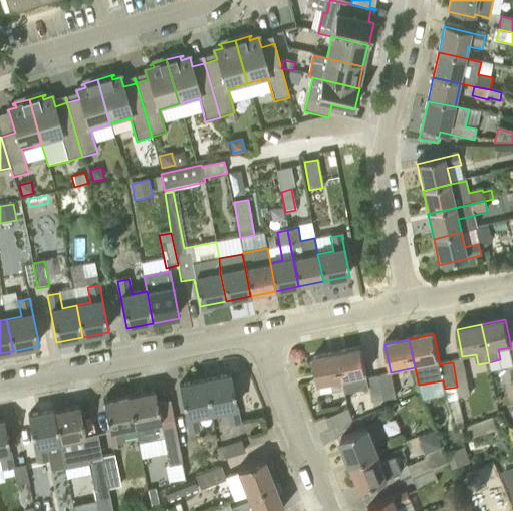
[(337,353),(343,380),(367,376),(362,348),(337,353)]
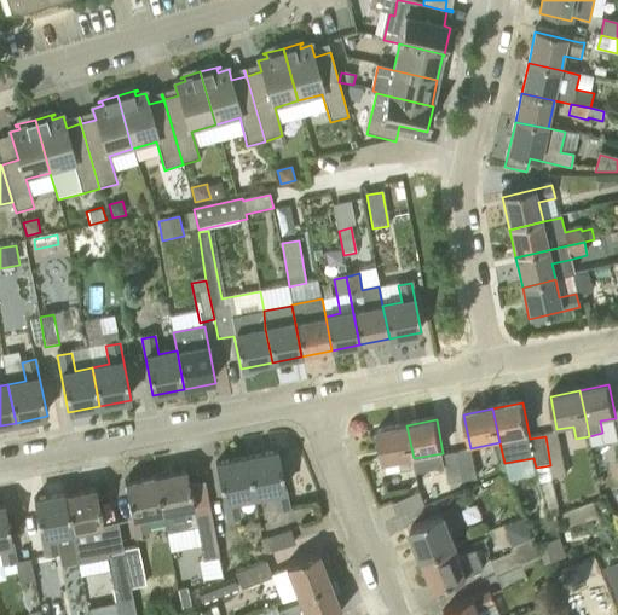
[(416,470),(414,458),(406,425),(377,431),(383,464),(400,460),(403,473),(416,470)]
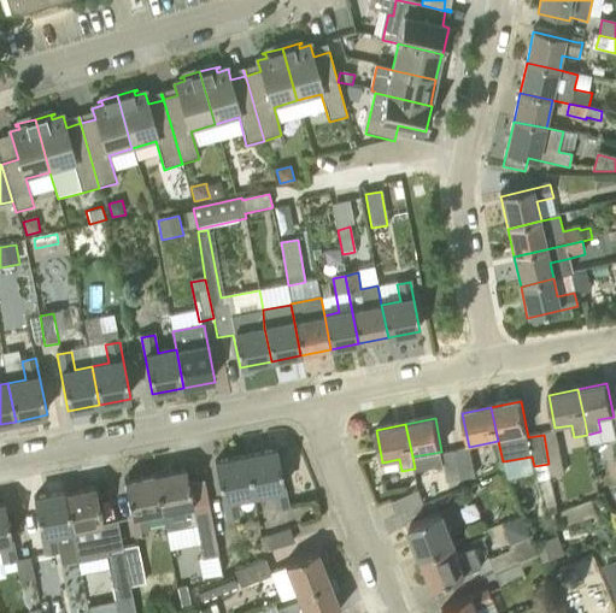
[(544,435),(549,464),(552,479),(565,476),(557,432),(544,435)]
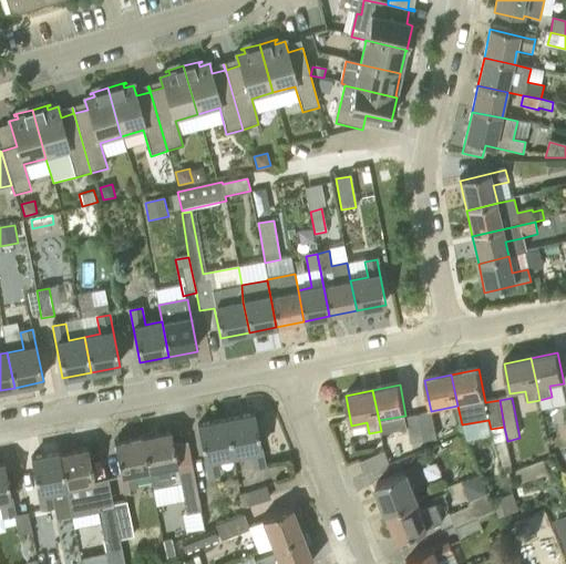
[(419,417),(425,443),(438,440),(432,413),(419,417)]
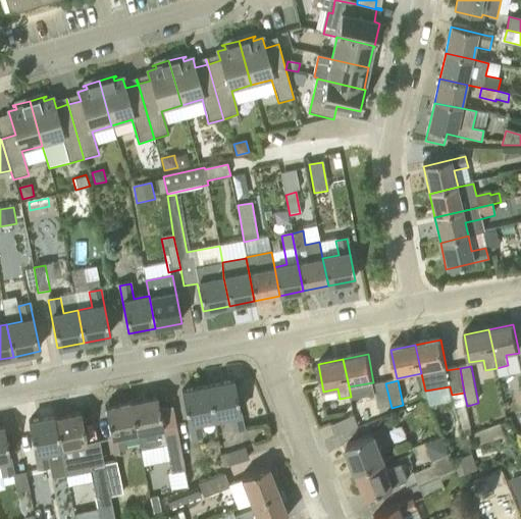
[(208,387),(214,419),(229,416),(232,432),(245,430),(236,381),(208,387)]
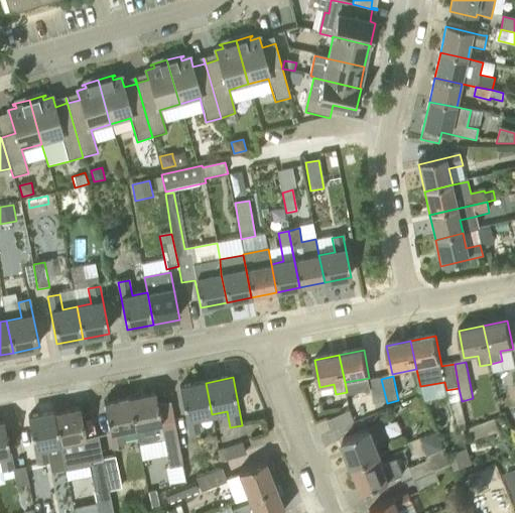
[(375,405),(387,403),(381,379),(370,381),(375,405)]
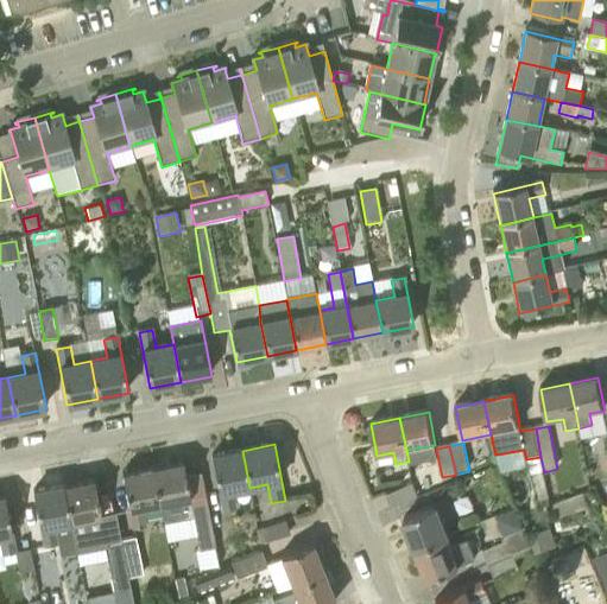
[(234,491),(250,488),(242,451),(213,457),(220,494),(219,495),(222,513),(238,509),(234,491)]
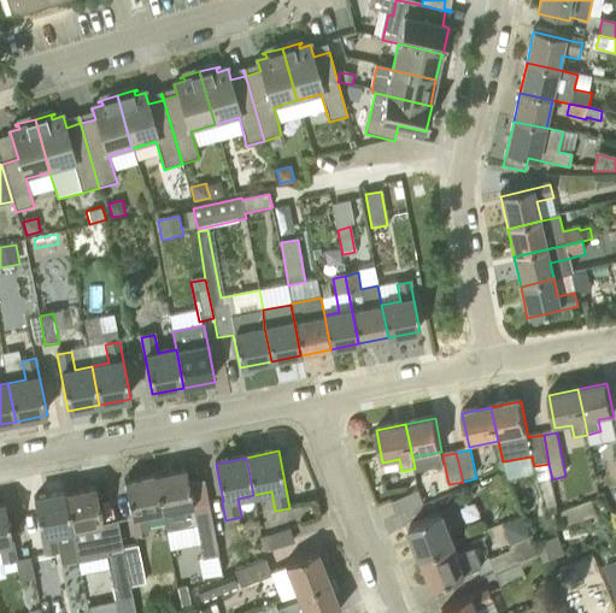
[(220,556),(213,528),(205,481),(191,484),(187,469),(157,475),(164,514),(181,511),(185,529),(199,525),(200,530),(205,559),(220,556)]
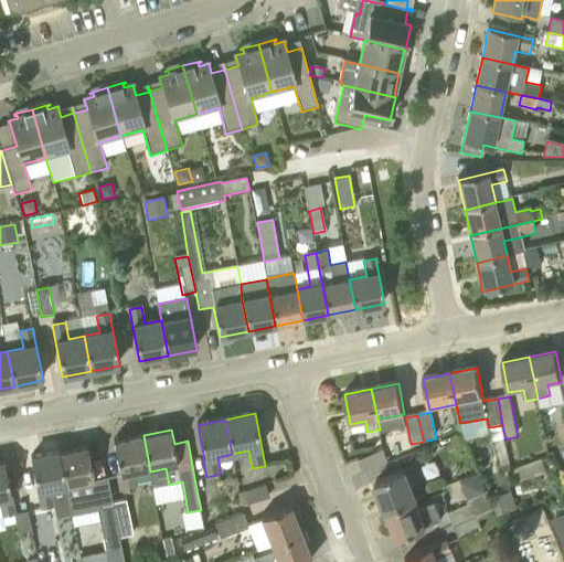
[(134,475),(150,472),(144,435),(115,442),(121,476),(120,476),(124,494),(137,490),(134,475)]
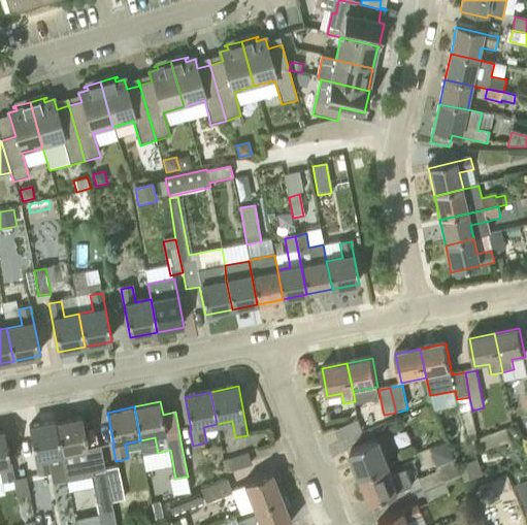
[(56,423),(62,455),(67,481),(92,477),(91,472),(94,472),(93,465),(83,417),(56,423)]
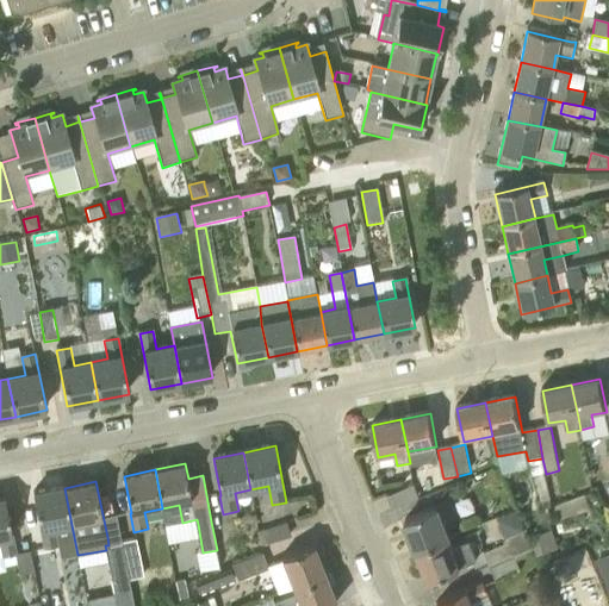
[(55,529),(72,525),(64,488),(33,494),(41,531),(39,531),(44,550),(58,547),(55,529)]
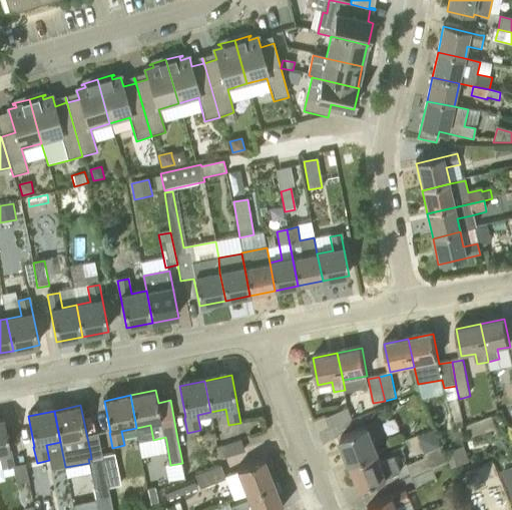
[(332,430),(350,422),(346,412),(328,419),(332,430)]
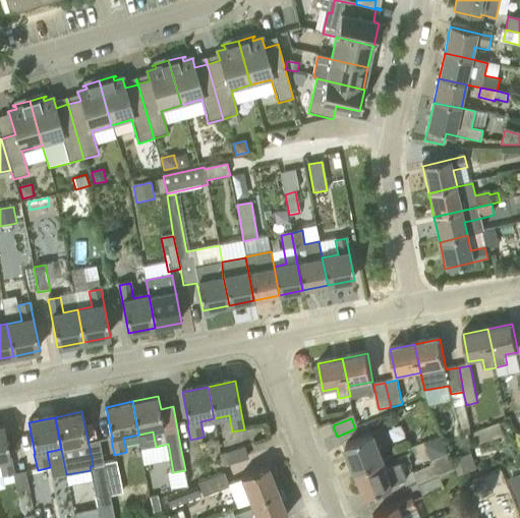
[(0,462),(3,477),(14,475),(14,474),(15,473),(12,458),(11,459),(5,426),(0,427),(0,462)]
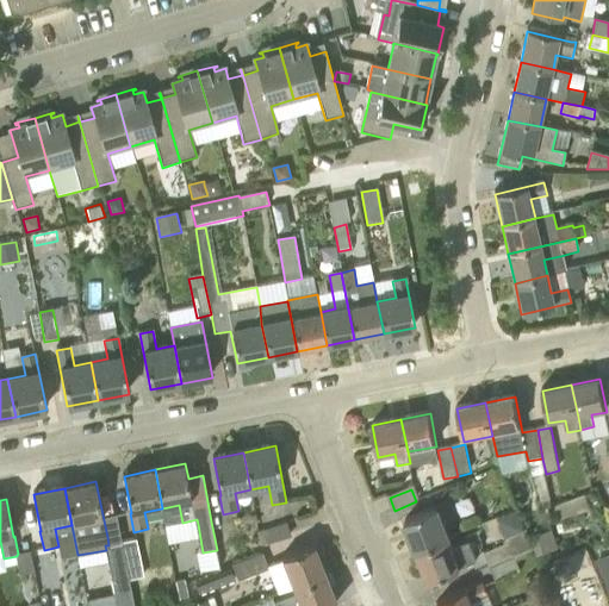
[(417,553),(451,538),(439,510),(405,523),(417,553)]
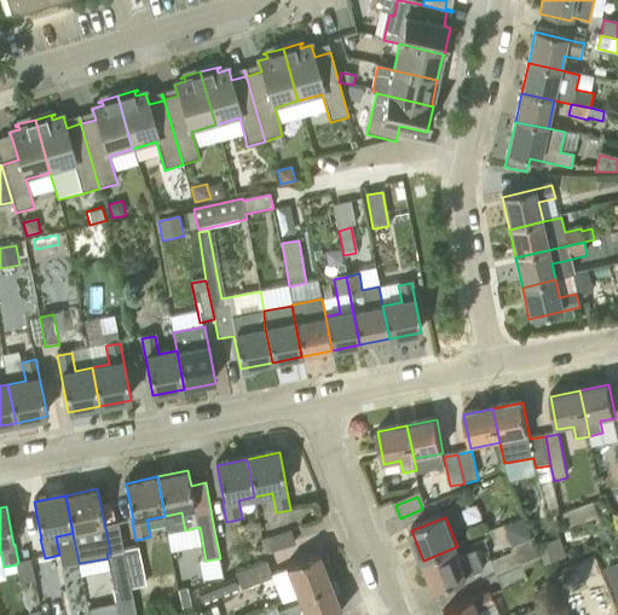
[(271,552),(295,545),(290,532),(267,539),(271,552)]
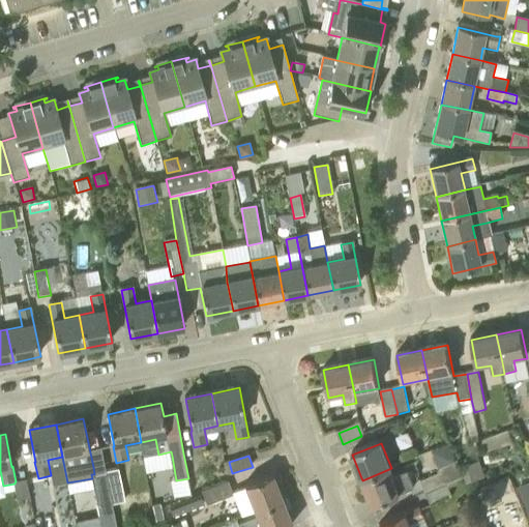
[(462,469),(468,486),(487,478),(480,462),(462,469)]
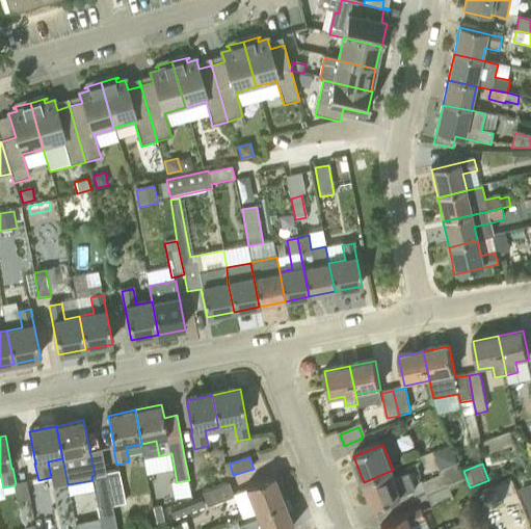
[(429,496),(451,487),(467,481),(459,465),(442,472),(443,476),(424,483),(429,496)]
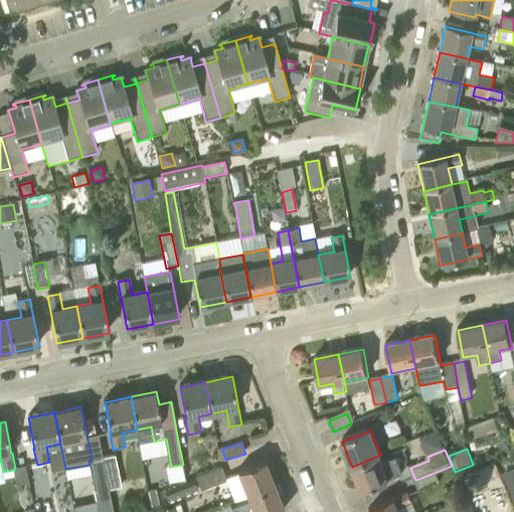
[(380,455),(352,467),(363,492),(390,481),(390,480),(403,474),(397,458),(383,464),(380,455)]
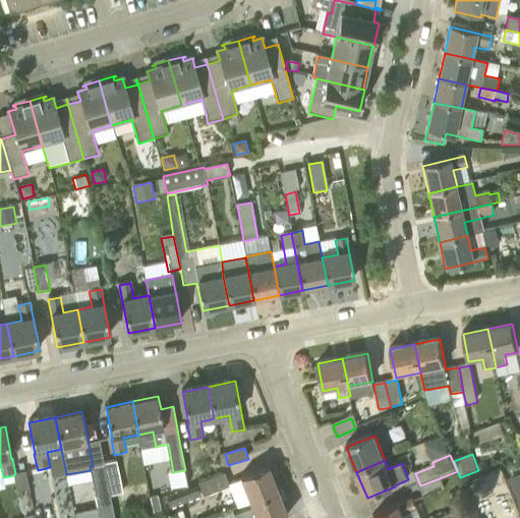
[(105,464),(111,496),(122,494),(117,462),(105,464)]
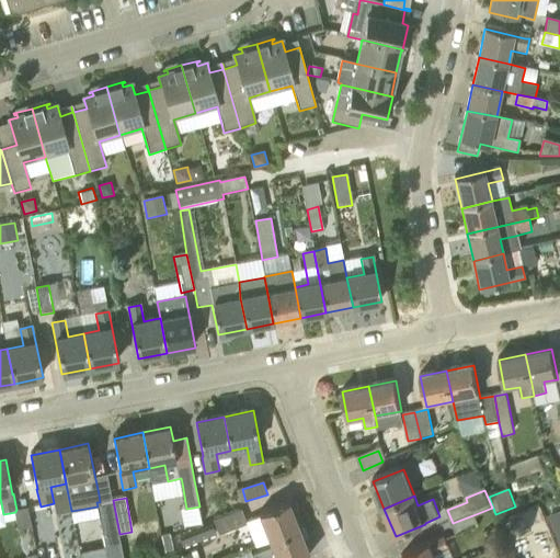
[(123,557),(121,545),(120,534),(113,500),(100,502),(96,502),(98,507),(105,547),(80,553),(81,557),(123,557)]
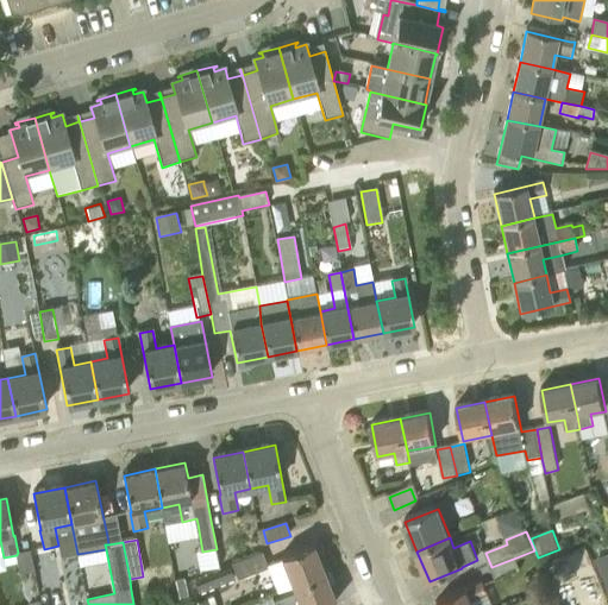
[(293,587),(325,574),(313,544),(281,559),(293,587)]
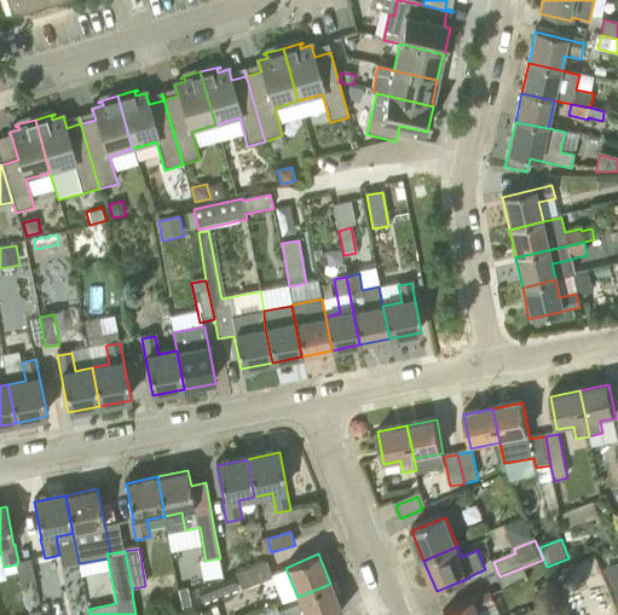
[(17,563),(17,564),(19,574),(22,585),(36,581),(32,560),(18,562),(17,563)]
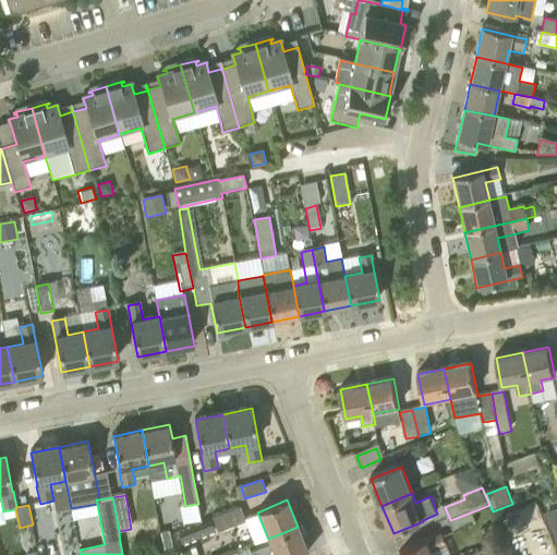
[(535,507),(513,517),(521,533),(543,525),(535,507)]
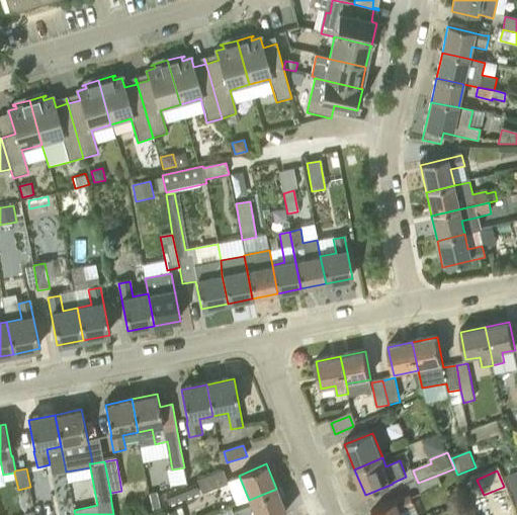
[(202,494),(229,484),(224,471),(197,481),(202,494)]
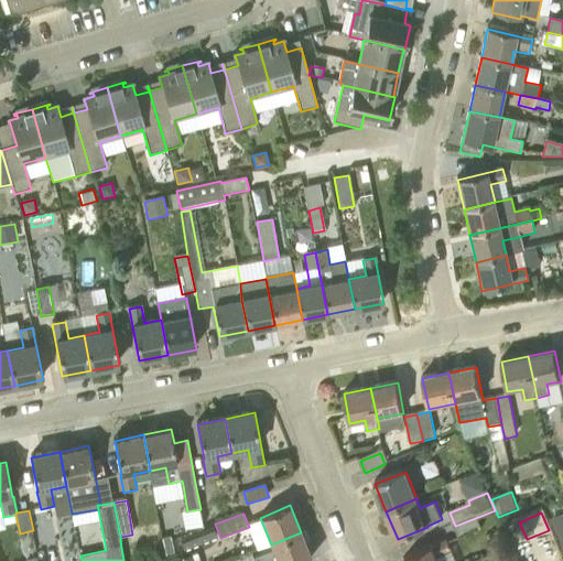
[(478,517),(455,526),(459,538),(483,529),(478,517)]
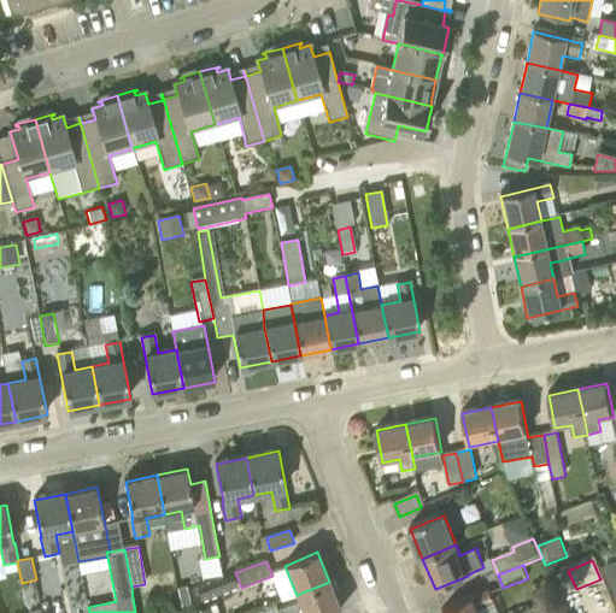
[(203,602),(238,588),(234,577),(198,591),(203,602)]
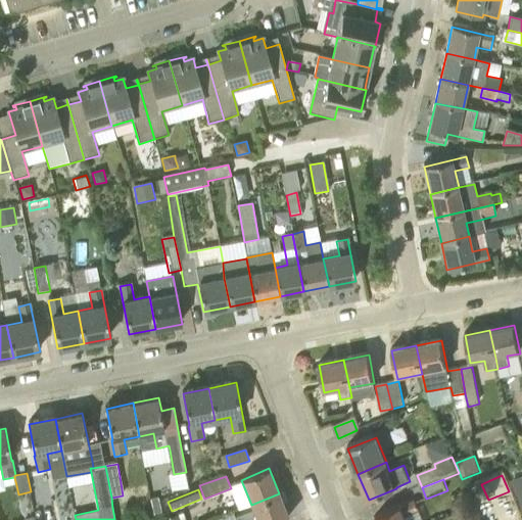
[(279,493),(251,505),(252,509),(237,515),(239,519),(289,519),(279,493)]
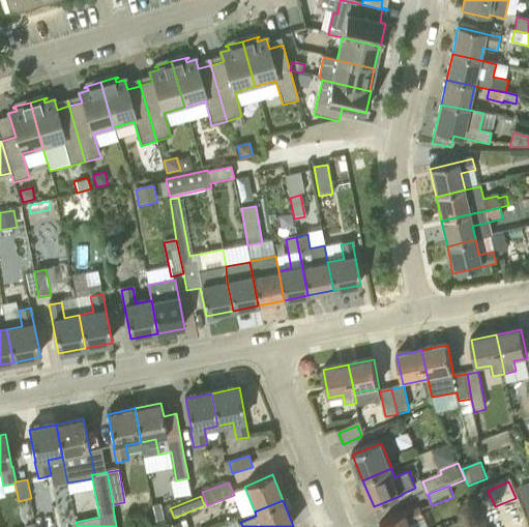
[(162,504),(154,505),(157,519),(165,518),(162,504)]
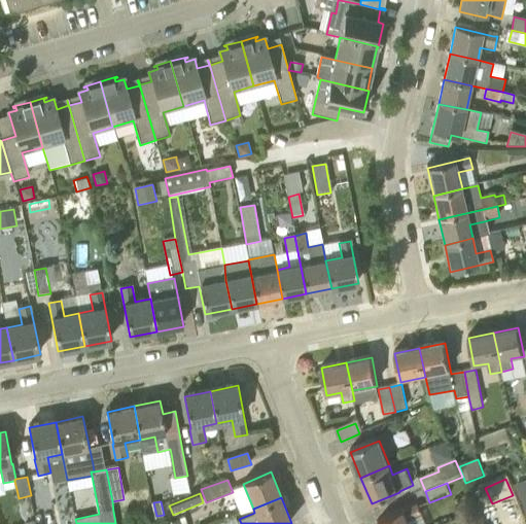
[(409,523),(409,522),(423,516),(419,505),(379,522),(379,523),(409,523)]
